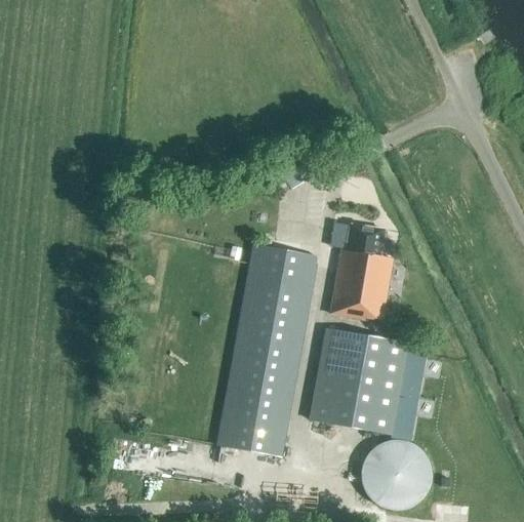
[(291,187),(313,174),(299,155),(279,166),(291,187)]
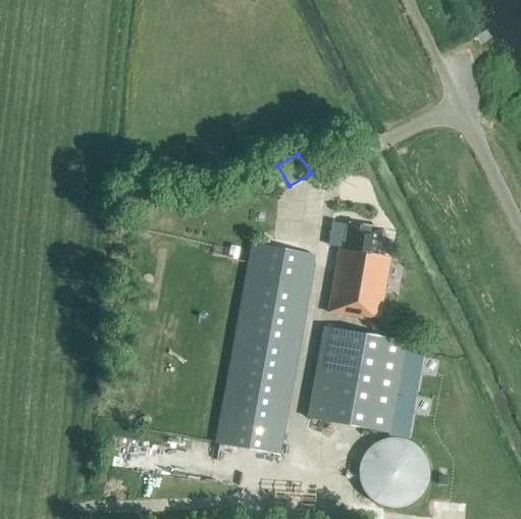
[(377,253),(381,227),(349,221),(345,248),(340,247),(328,310),(363,316),(363,313),(379,316),(391,255),(377,253)]
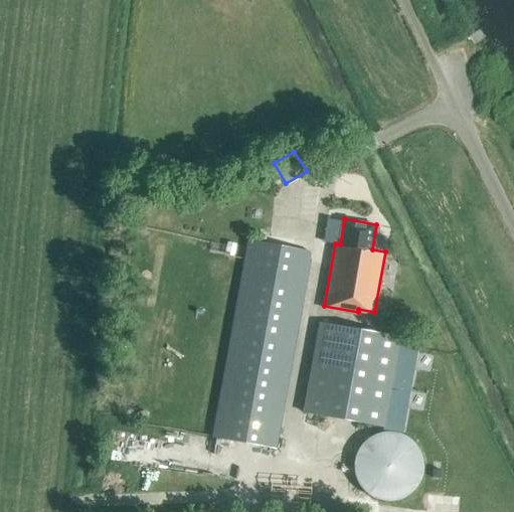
[(275,447),(278,433),(311,249),(249,238),(213,435),(275,447)]
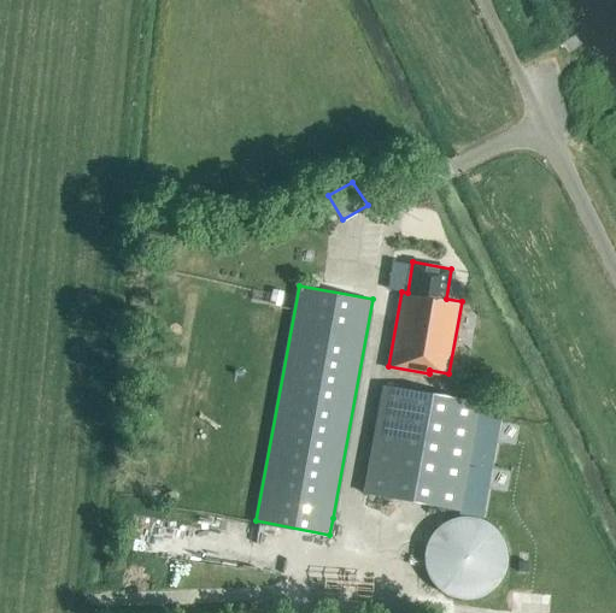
[(503,516),(522,408),(383,384),(364,491),(503,516)]
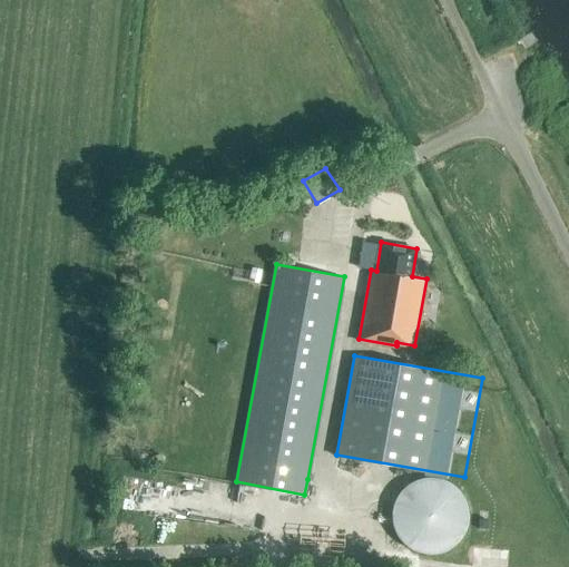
[(437,477),(432,477),(427,477),(421,478),(415,479),(411,481),(406,485),(402,488),(399,492),(396,497),(394,501),(392,507),(392,512),(392,518),(392,522),(394,528),(396,533),(399,538),(402,541),(406,546),(411,548),(415,550),(421,553),(427,554),(431,554),(437,553),(442,551),(448,549),(452,547),(457,544),(460,540),(463,536),(466,530),(468,526),(469,520),(469,515),(469,509),(468,505),(466,499),(463,495),(460,490),(457,486),(452,482),(448,480),(442,478),(437,477)]
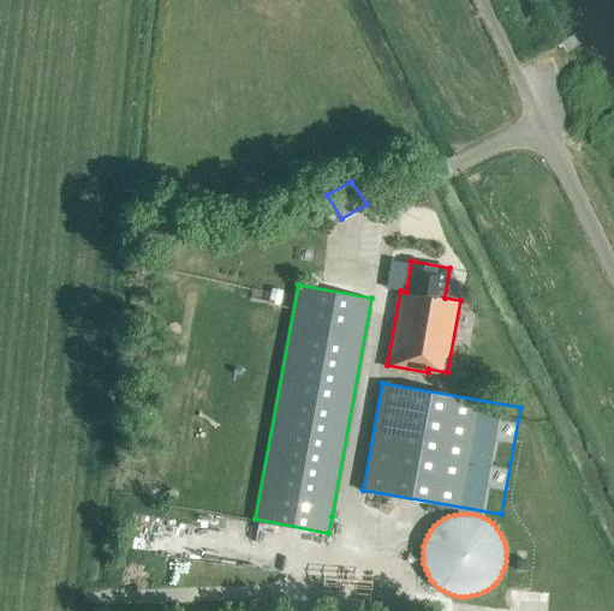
All buildings are outlined.
